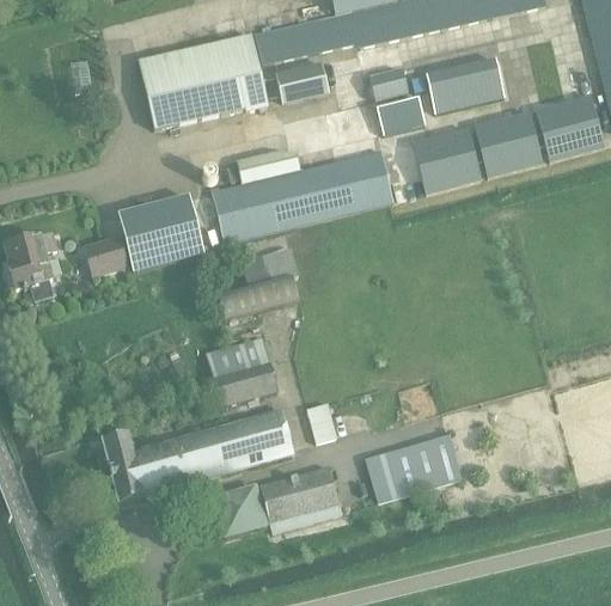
[(255,34),(262,63),(355,43),(355,48),(547,5),(545,0),(408,0),(398,2),(397,0),(331,0),(336,16),(255,34)]
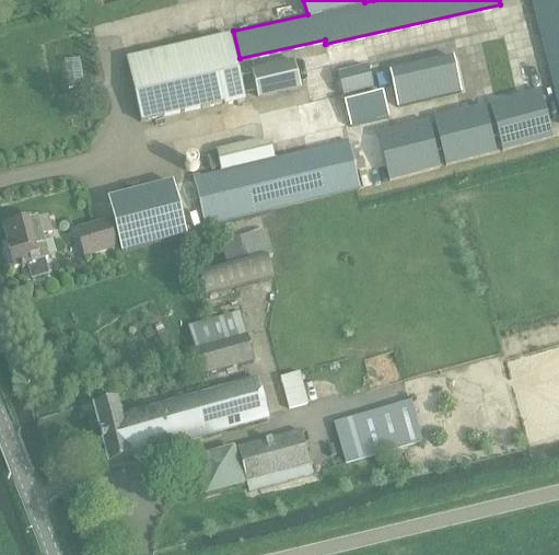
[(533,0),(558,101),(558,0),(533,0)]
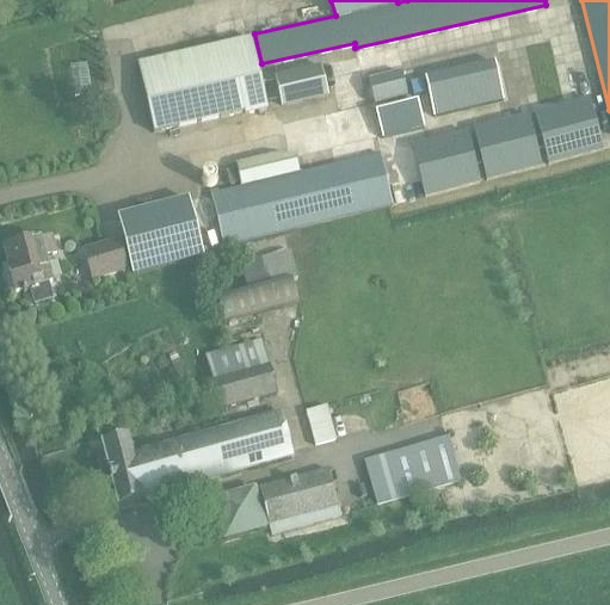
[(88,36),(50,44),(62,98),(100,90),(88,36)]
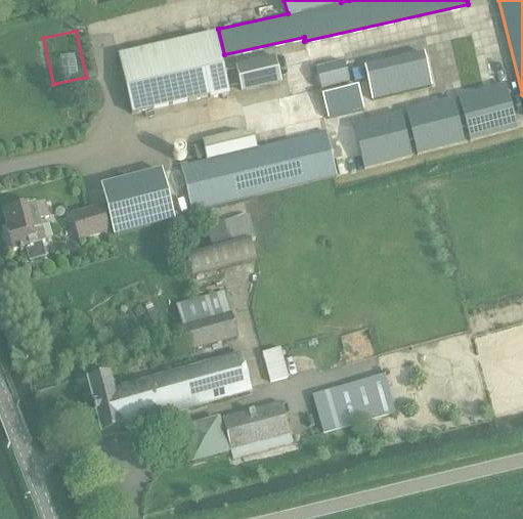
[(132,110),(210,92),(211,96),(229,91),(215,31),(119,53),(132,110)]
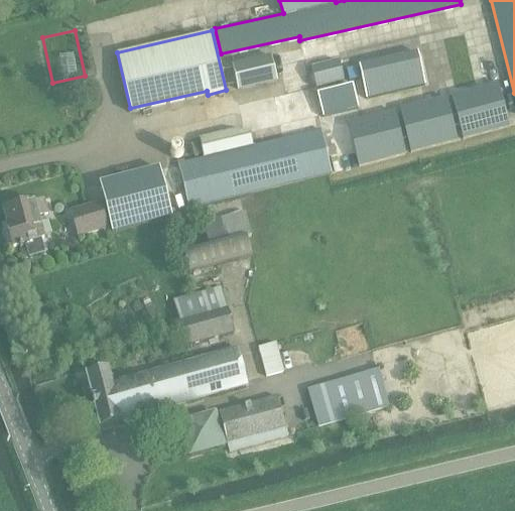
[(418,49),(359,64),(367,96),(426,82),(418,49)]
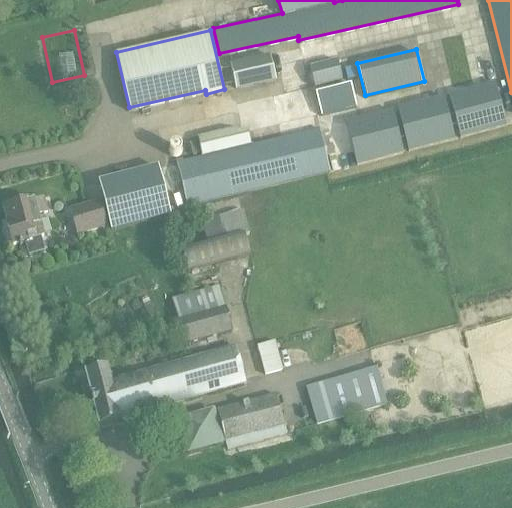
[(231,60),(237,85),(276,77),(270,51),(231,60)]
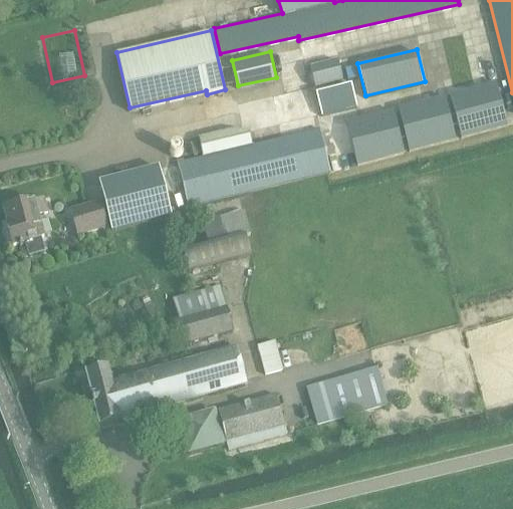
[(338,57),(310,64),(315,84),(343,77),(338,57)]
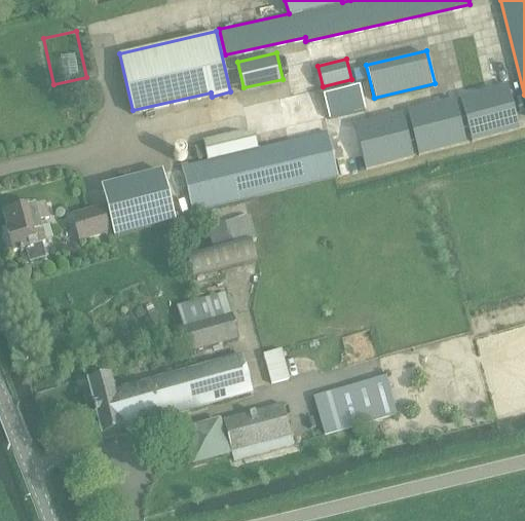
[(509,83),(461,96),(473,139),(519,126),(509,83)]
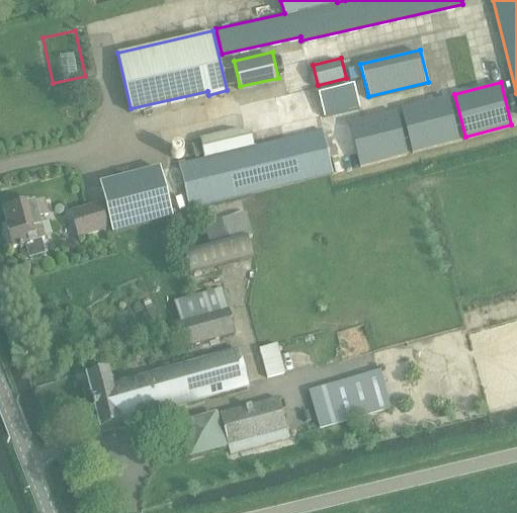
[(355,83),(319,92),(325,114),(360,105),(355,83)]
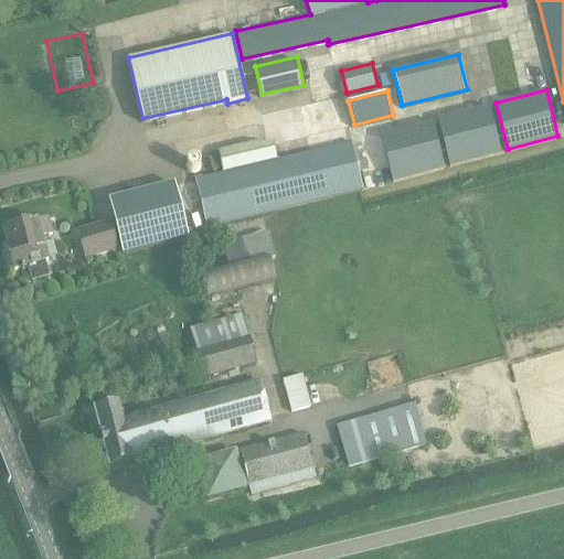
[(489,104),(438,118),(450,163),(501,150),(489,104)]
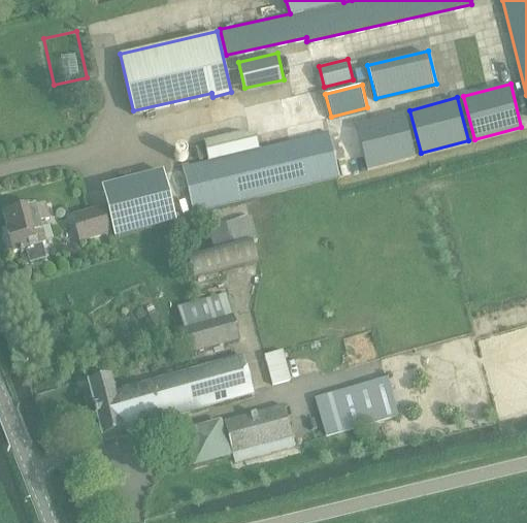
[(404,111),(357,124),(368,167),(416,155),(404,111)]
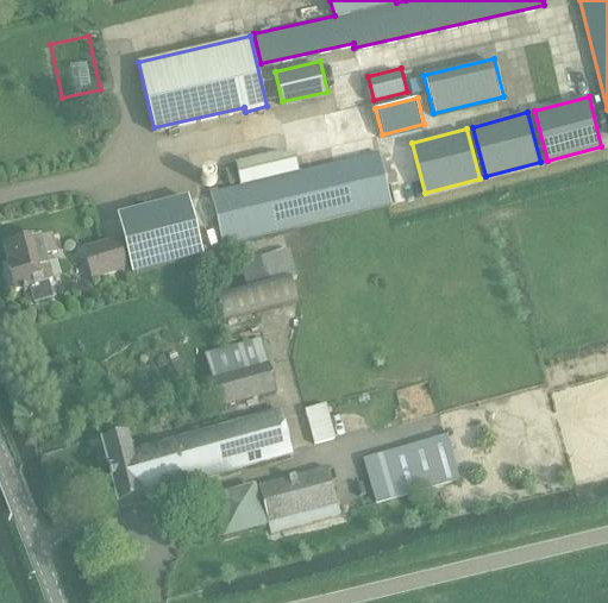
[(224,243),(393,202),(389,186),(380,151),(300,169),(299,162),(296,156),(275,152),(236,162),(240,183),(211,190),(224,243)]
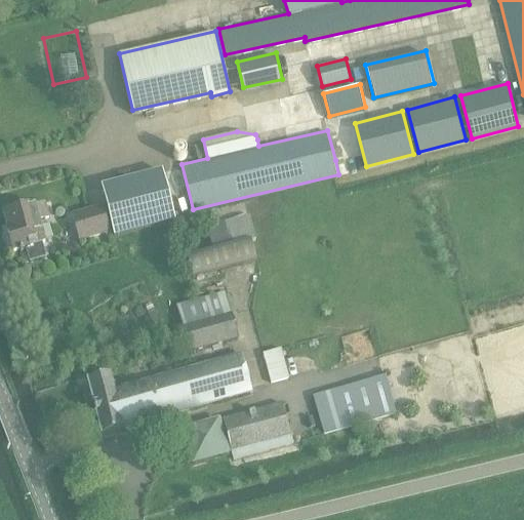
[(114,232),(175,217),(164,167),(102,183),(114,232)]
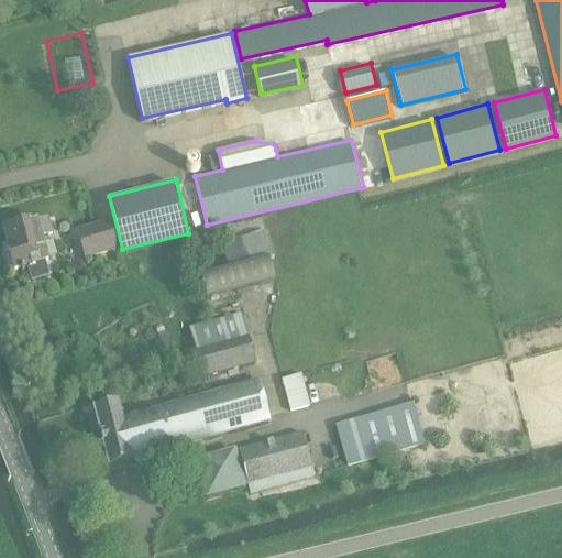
[(3,250),(8,263),(12,262),(13,264),(19,263),(19,265),(28,263),(32,279),(50,273),(45,259),(48,258),(42,234),(54,231),(50,215),(37,218),(37,217),(9,225),(12,237),(7,239),(9,248),(3,250)]
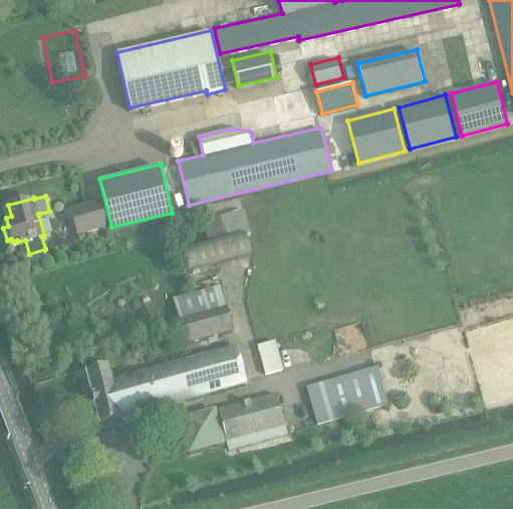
[(98,201),(70,208),(76,231),(104,224),(98,201)]
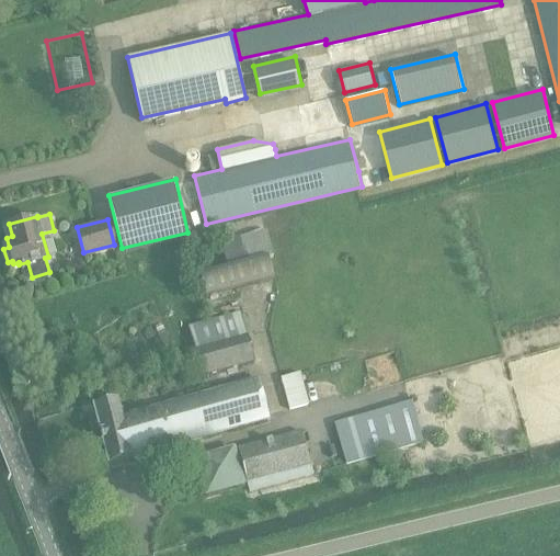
[(240,236),(221,242),(227,265),(201,273),(206,295),(275,275),(270,256),(274,253),(267,228),(240,236)]
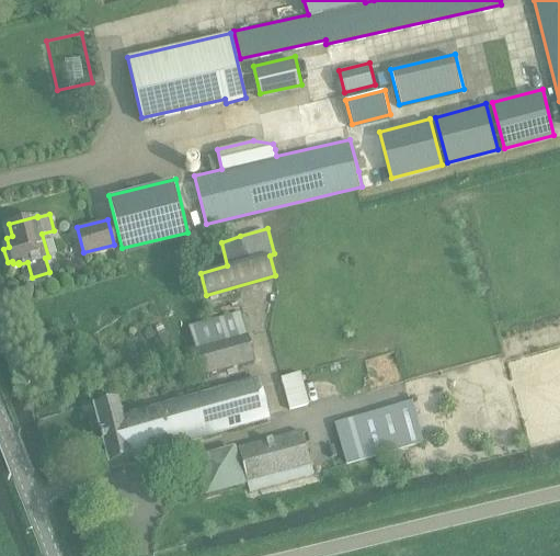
[(189,325),(203,375),(255,360),(241,310),(189,325)]
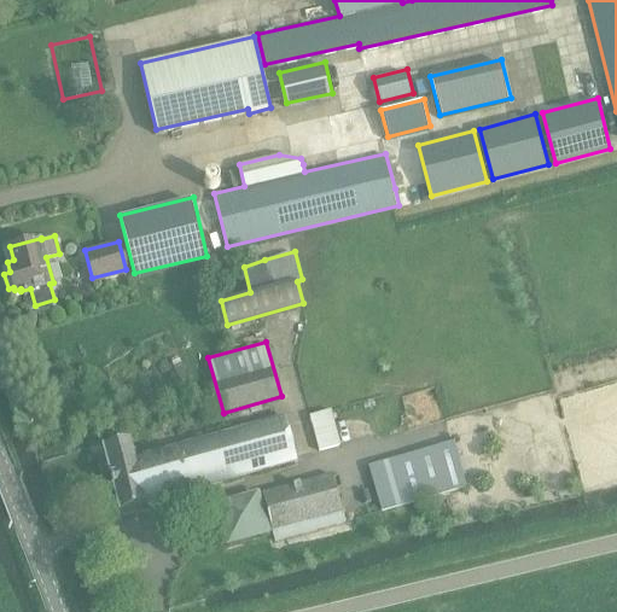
[(331,408),(309,414),(319,449),(341,443),(331,408)]
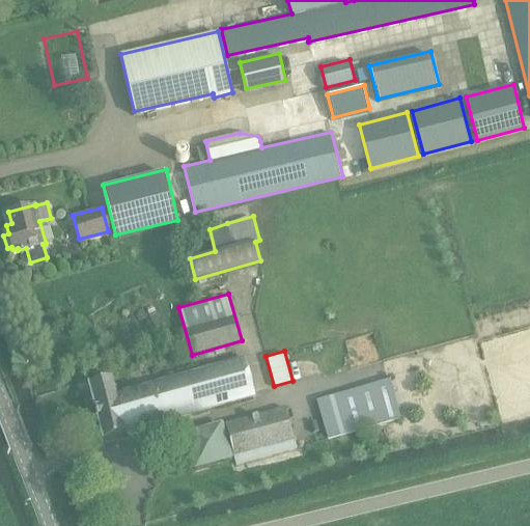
[(246,357),(117,392),(113,377),(89,383),(104,437),(126,431),(133,434),(141,432),(145,425),(256,395),(246,357)]
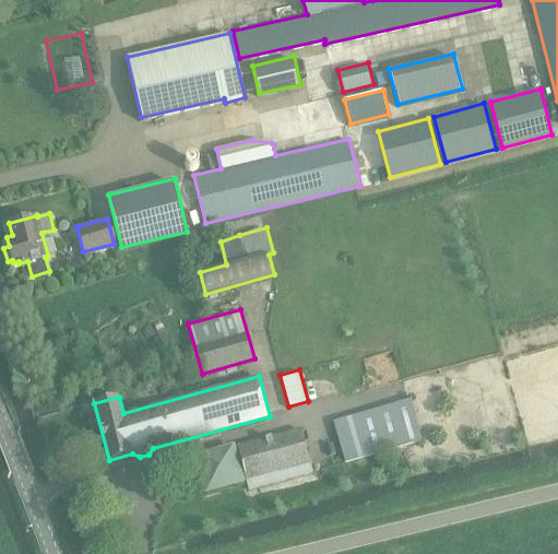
[(412,397),(334,419),(345,459),(423,437),(412,397)]
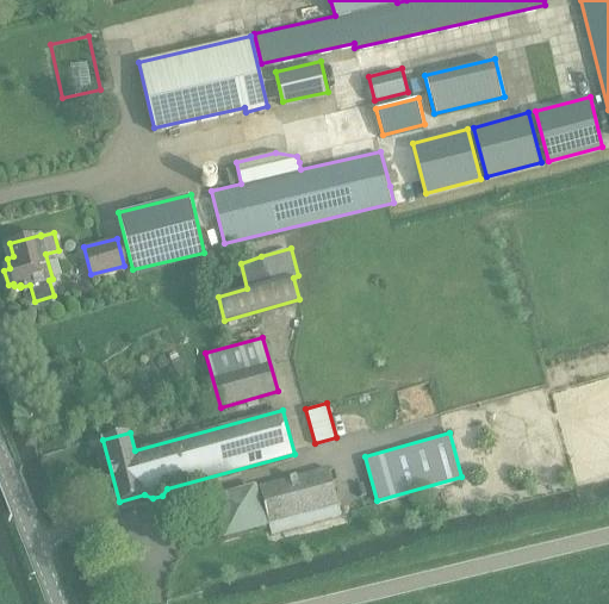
[(328,466),(259,485),(272,533),(341,515),(328,466)]
